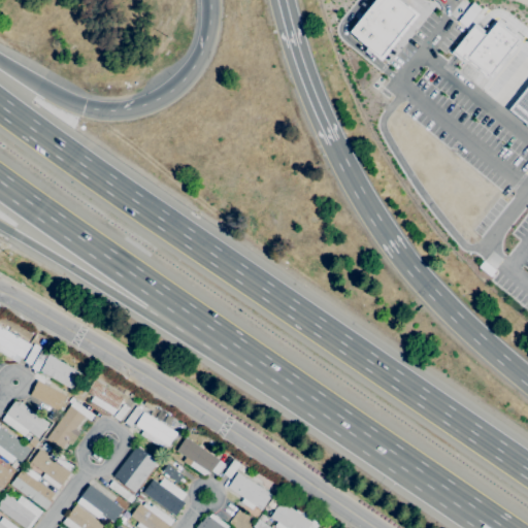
[(372,0),(348,31),(378,57),(414,13),(396,0),(372,0)]
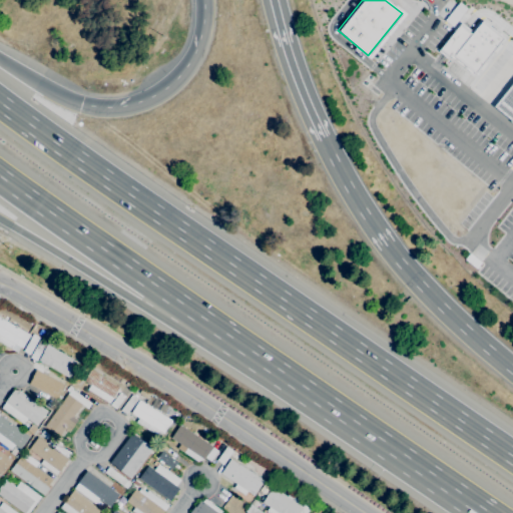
[(458,2),(443,20),(451,26),(466,8),(458,2)]
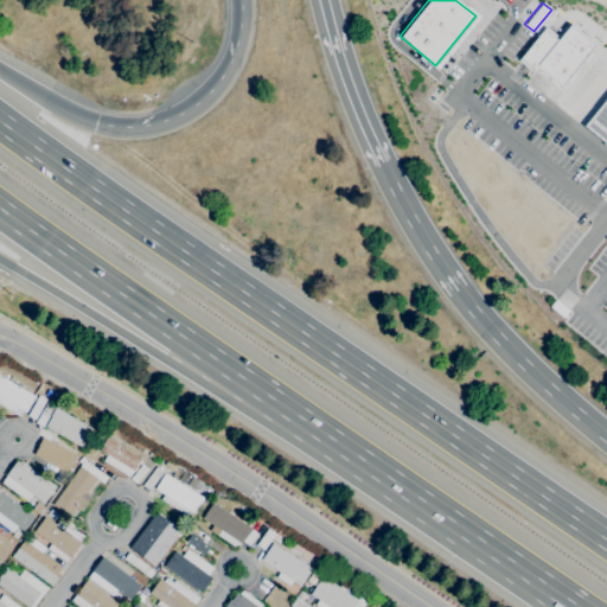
[(516,59),(522,64),(526,69),(530,64),(561,88),(595,45),(569,23),(556,39),(548,33),(542,29),(516,59)]
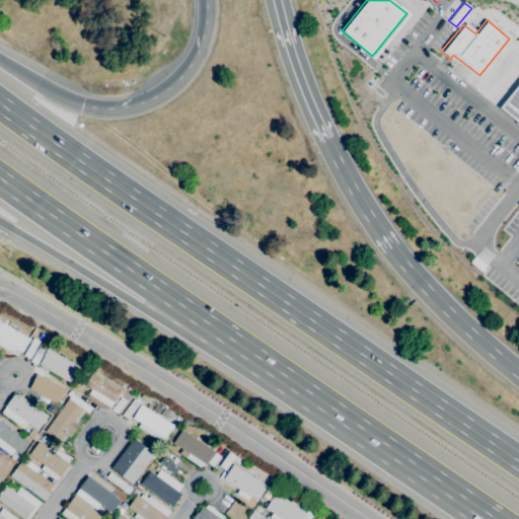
[(518,80),(497,107),(518,125),(518,80)]
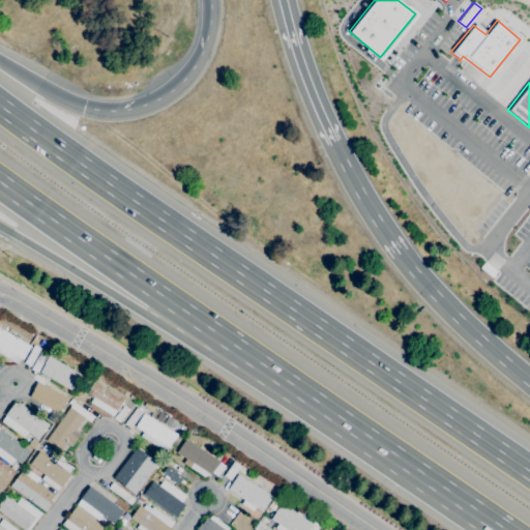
[(18,364),(0,353),(0,327),(30,346),(23,359),(21,358),(18,364)]
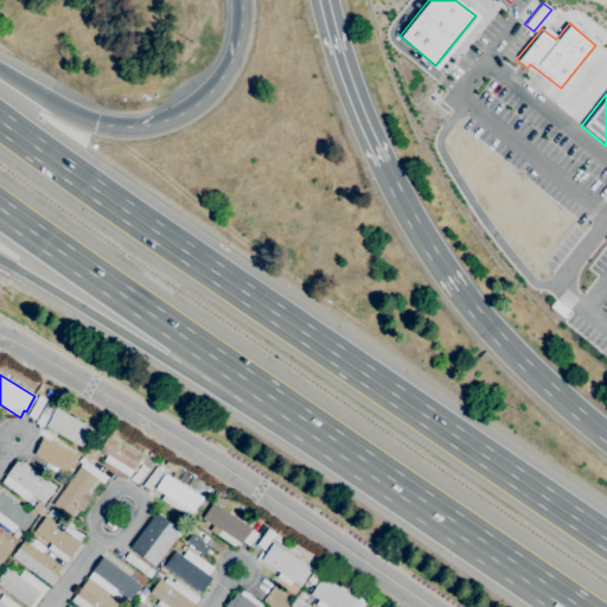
[(34,420),(27,415),(39,396),(46,400),(34,420)]
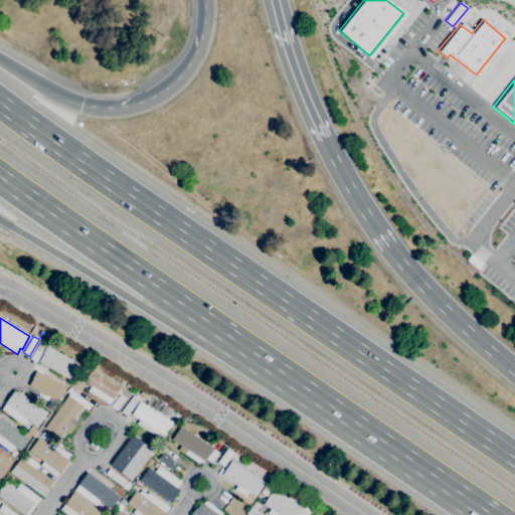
[(36,362),(30,358),(39,342),(45,345),(36,362)]
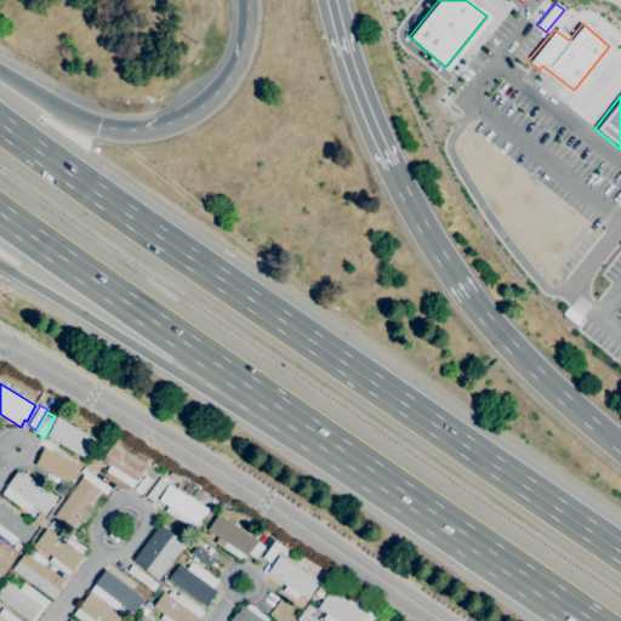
[(85,457),(47,436),(52,427),(51,426),(57,417),(95,439),(85,457)]
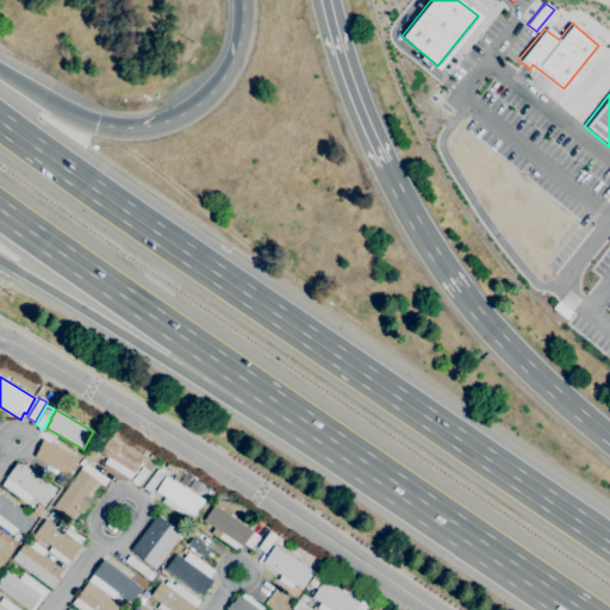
[(130,479),(104,464),(107,458),(99,453),(107,440),(142,461),(135,474),(134,474),(130,479)]
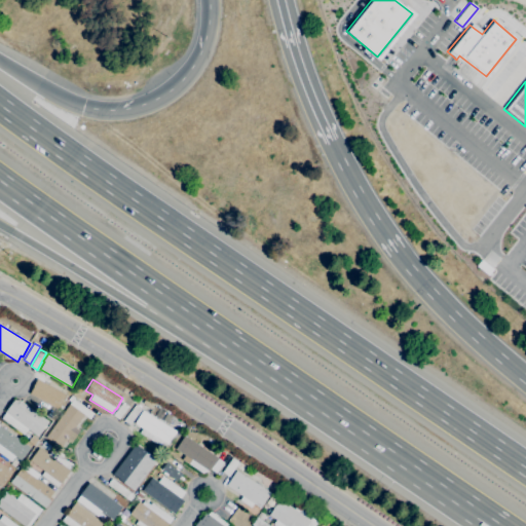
[(28,396),(54,412),(64,397),(37,381),(28,396)]
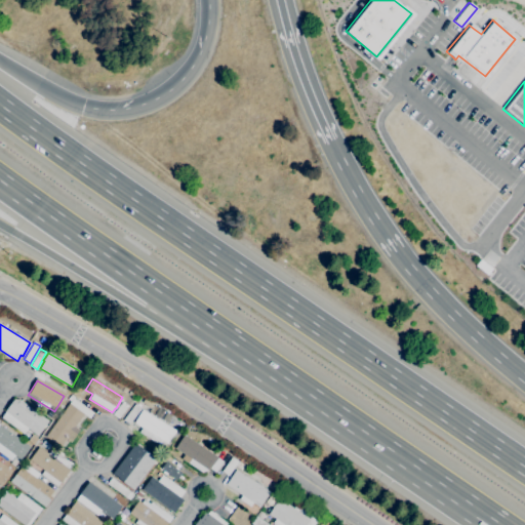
[(132,397),(127,394),(130,389),(135,393),(132,397)]
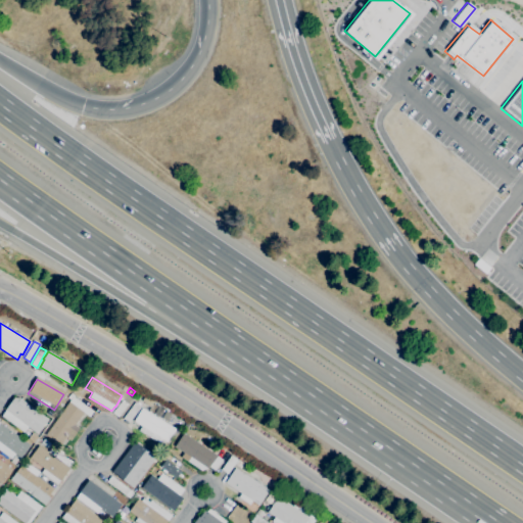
[(149,407),(142,400),(145,395),(153,401),(149,407)]
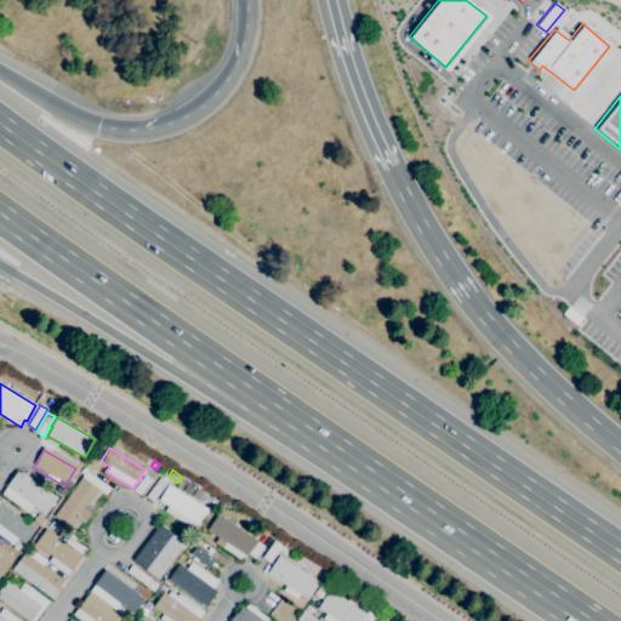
[(72,529),(53,516),(86,471),(110,488),(106,495),(100,490),(89,505),(93,508),(83,523),(79,519),(72,529)]
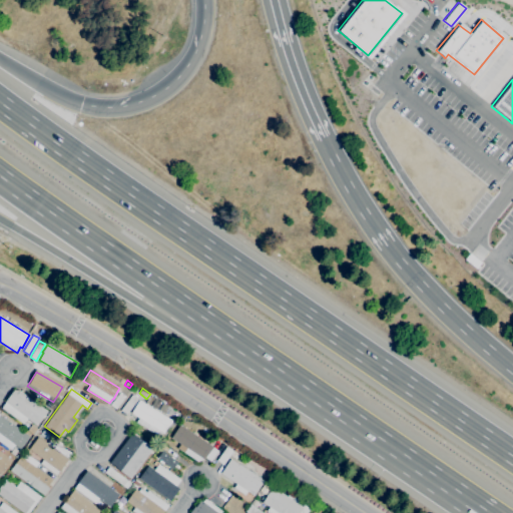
[(36,425),(27,418),(23,424),(1,408),(5,403),(4,402),(13,390),(19,390),(47,411),(36,425)]
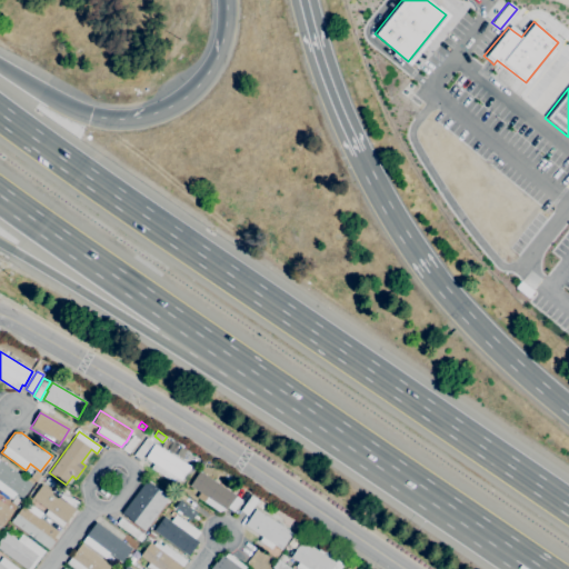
[(128,453),(122,449),(133,435),(139,439),(128,453)]
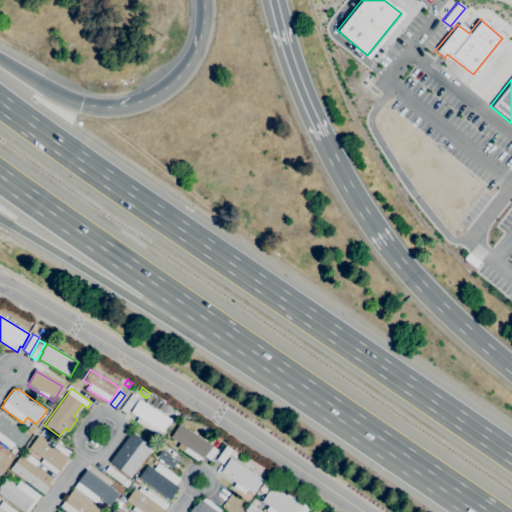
[(125,414),(119,410),(132,393),(138,397),(125,414)]
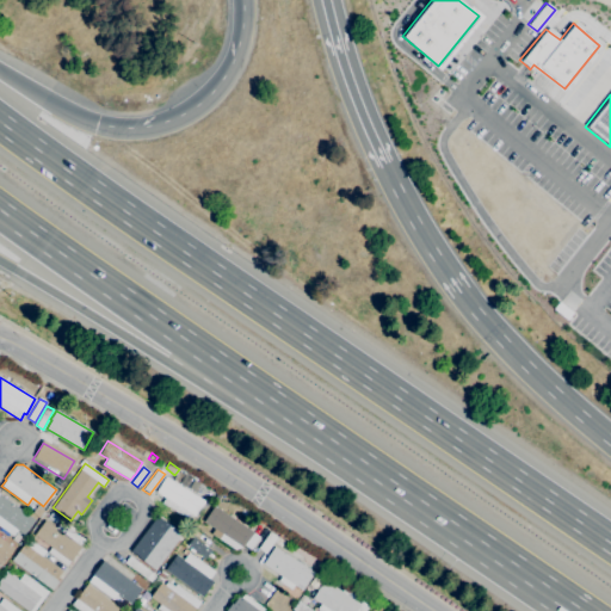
[(57,487),(53,482),(57,476),(62,481),(57,487)]
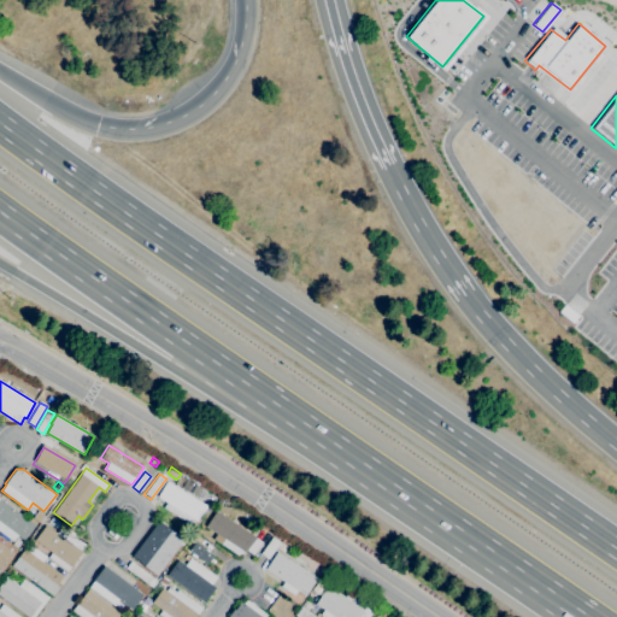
[(189,524),(164,507),(166,503),(158,497),(168,481),(206,505),(197,521),(193,519),(189,524)]
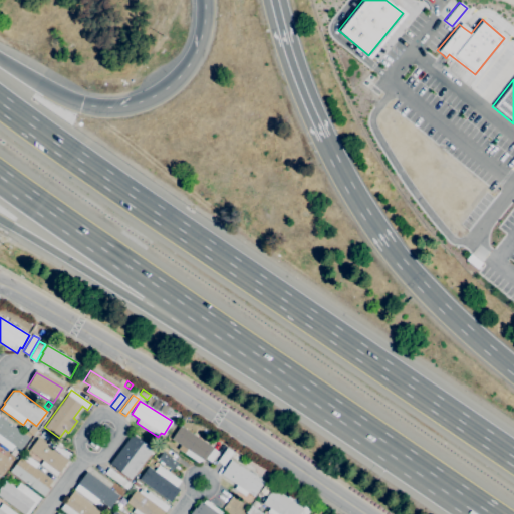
[(10,451),(0,443),(0,415),(3,418),(4,418),(7,420),(7,421),(14,426),(14,425),(17,427),(16,428),(19,430),(20,429),(21,430),(21,431),(24,434),(25,433),(30,437),(20,450),(14,446),(10,451)]
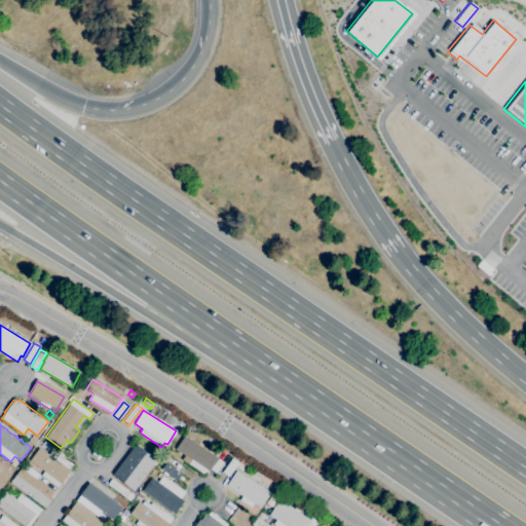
[(202,473),(182,459),(185,455),(176,448),(184,436),(218,458),(209,471),(202,473)]
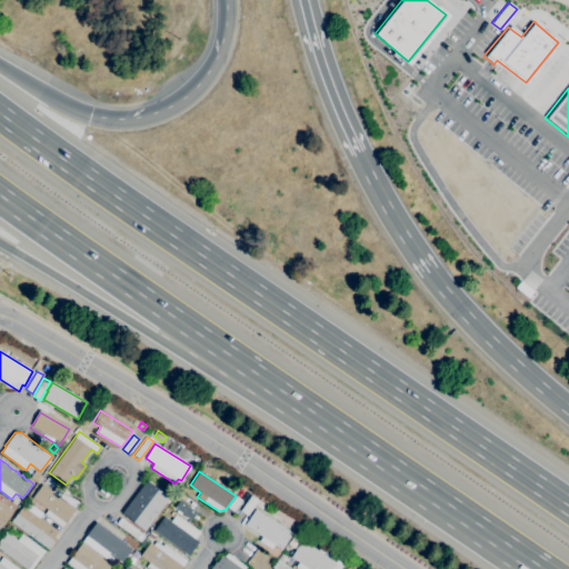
[(51,487),(45,482),(48,477),(55,482),(51,487)]
